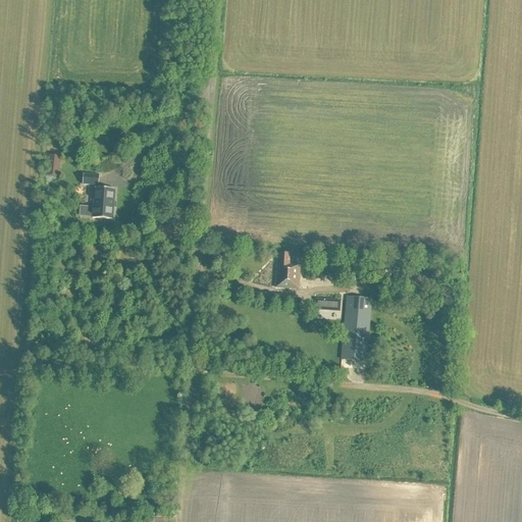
[(59,177),(61,157),(49,156),(47,176),(59,177)]
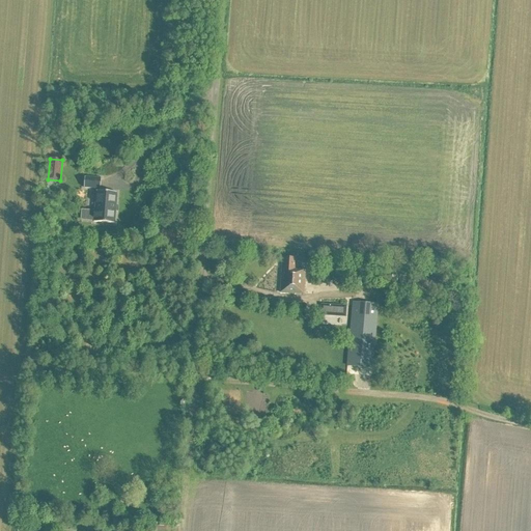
[(101,189),(102,178),(85,177),(84,188),(96,189),(94,212),(82,211),(81,219),(93,220),(93,222),(114,224),(117,193),(100,191),(100,189),(101,189)]
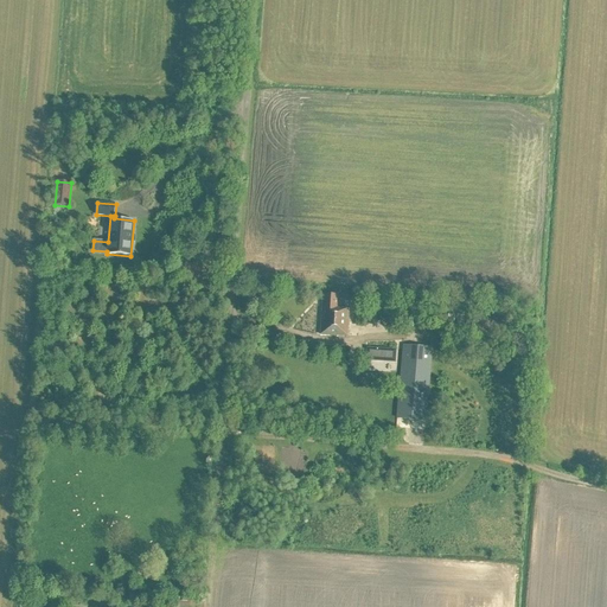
[(320,336),(346,337),(349,311),(337,310),(337,296),(323,295),(320,336)]
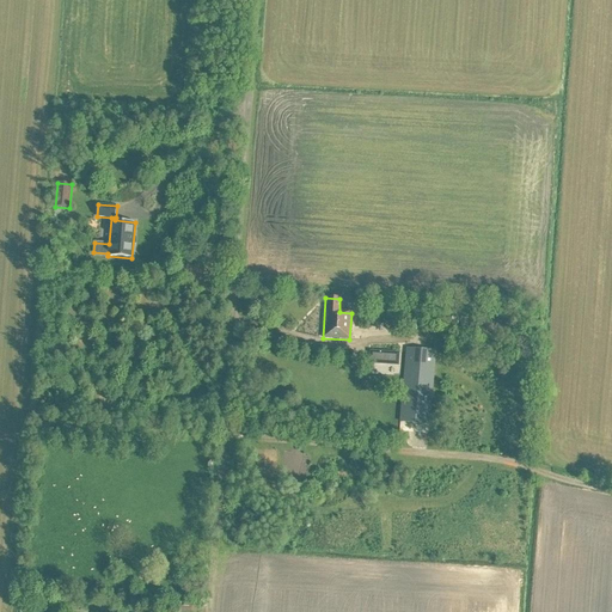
[(401,316),(401,330),(416,330),(416,317),(401,316)]
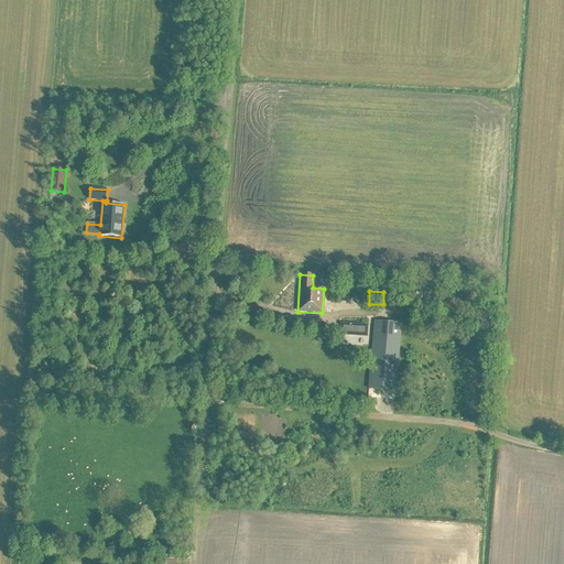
[(394,400),(401,323),(375,321),(368,398),(394,400)]
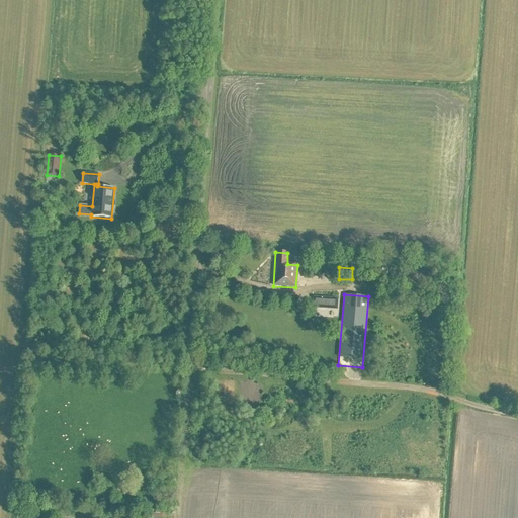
[(337,310),(338,299),(330,298),(329,309),(337,310)]
